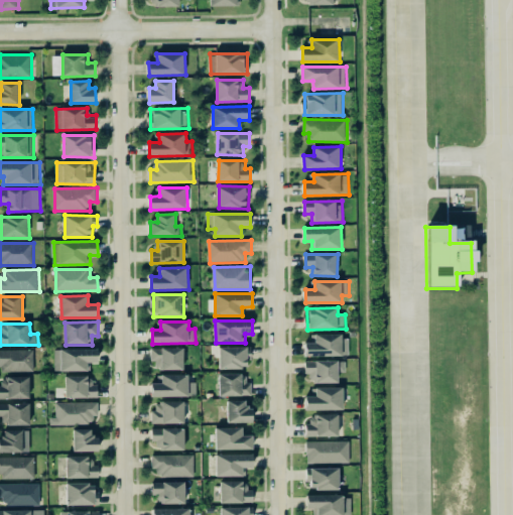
[(314,335),(314,343),(306,343),(305,356),(350,357),(350,335),(314,335)]
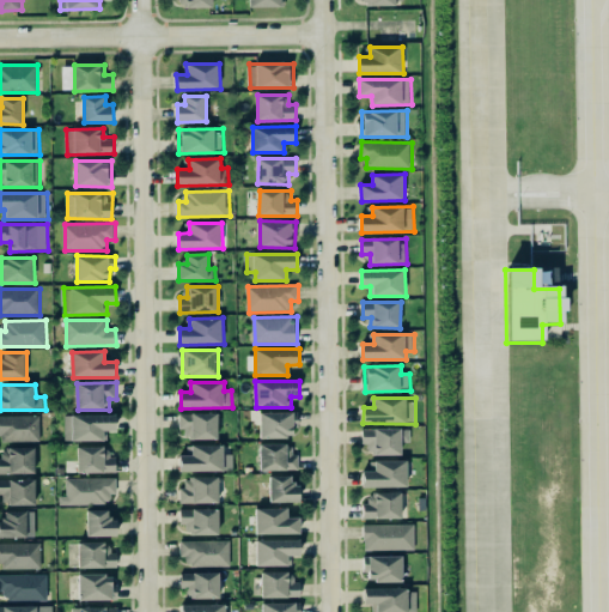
[(300,413),(262,412),(261,437),(294,438),(294,424),(299,425),(300,413)]
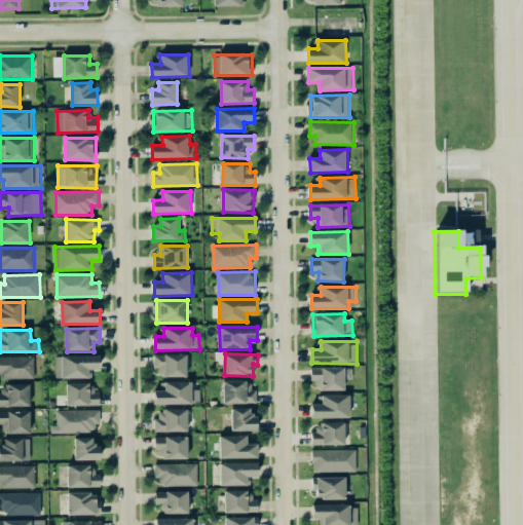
[(188,376),(188,354),(156,355),(157,377),(188,376)]
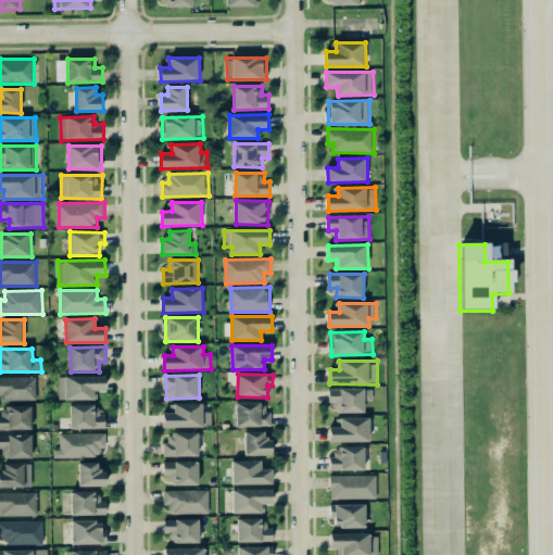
[(98,400),(99,391),(105,391),(107,377),(61,376),(60,400),(98,400)]
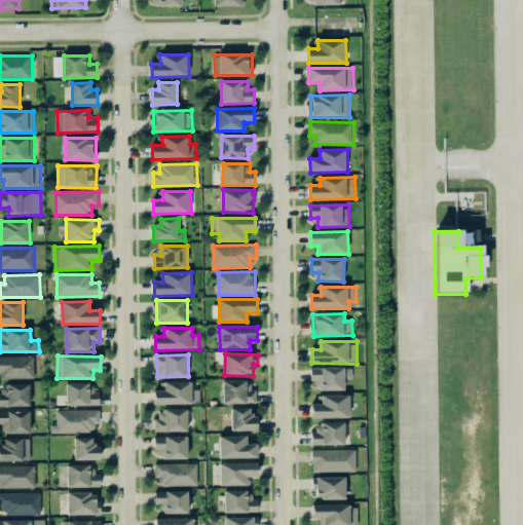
[(0,379),(36,379),(35,357),(0,357),(0,379)]
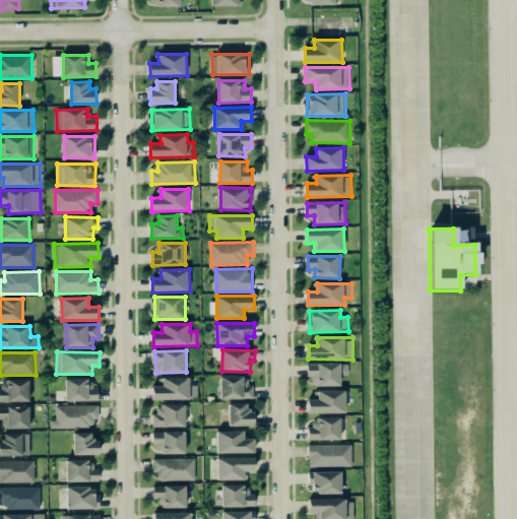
[(349,364),(309,364),(308,377),(315,378),(315,386),(341,386),(341,375),(348,375),(349,364)]
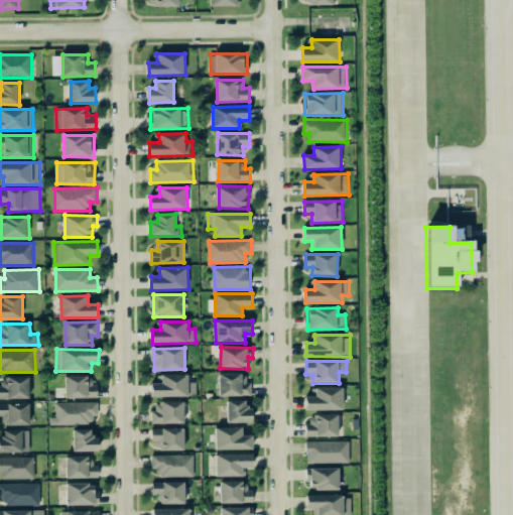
[(220,395),(253,396),(253,383),(248,383),(248,374),(220,374),(220,395)]
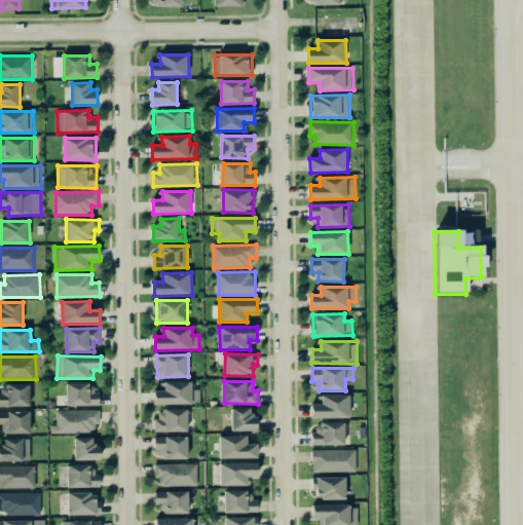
[(68,406),(101,406),(101,391),(94,391),(94,382),(68,383),(68,406)]
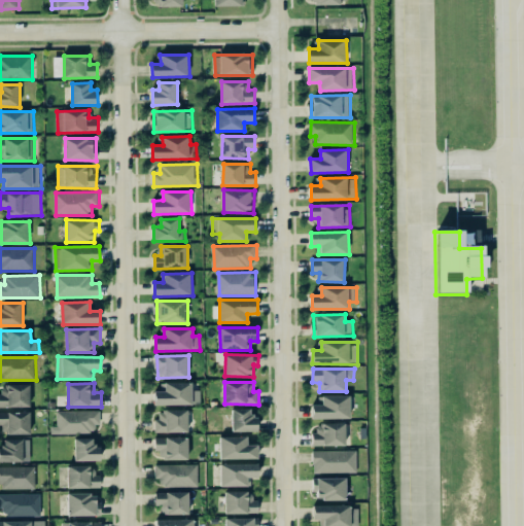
[(202,390),(197,390),(197,383),(164,383),(164,391),(155,392),(155,406),(202,405),(202,390)]
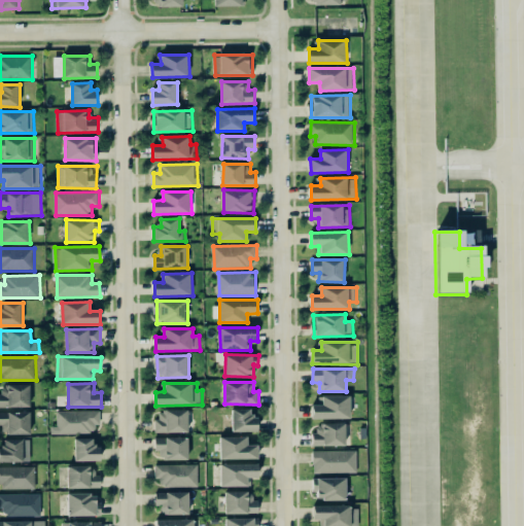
[(31,386),(0,386),(0,408),(31,407),(31,386)]
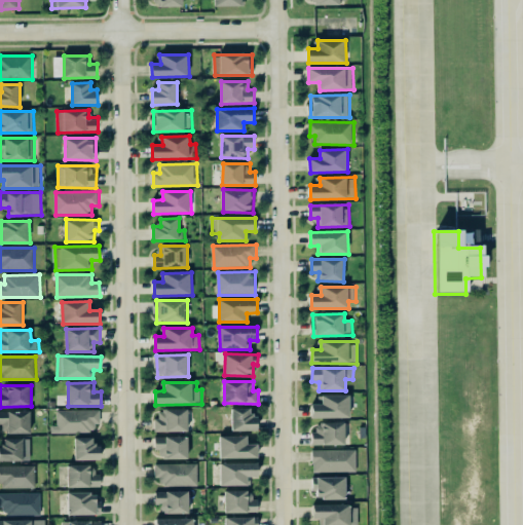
[(349,396),(321,396),(321,404),(312,404),(313,418),(350,418),(349,396)]
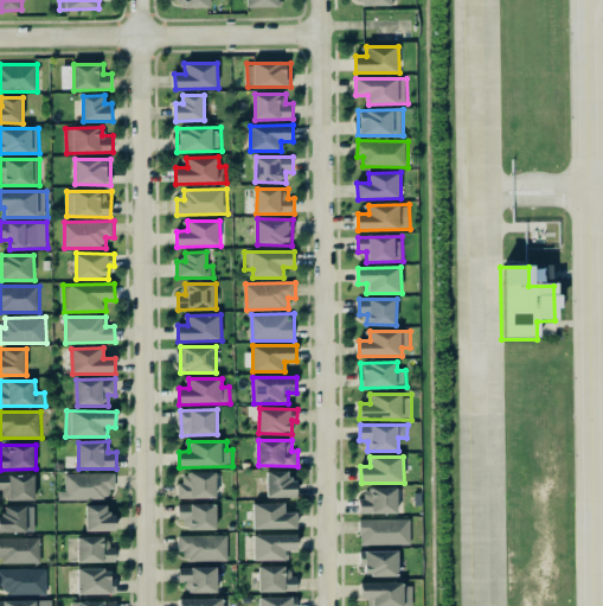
[(269,498),(297,497),(297,479),(290,479),(290,471),(268,472),(269,498)]
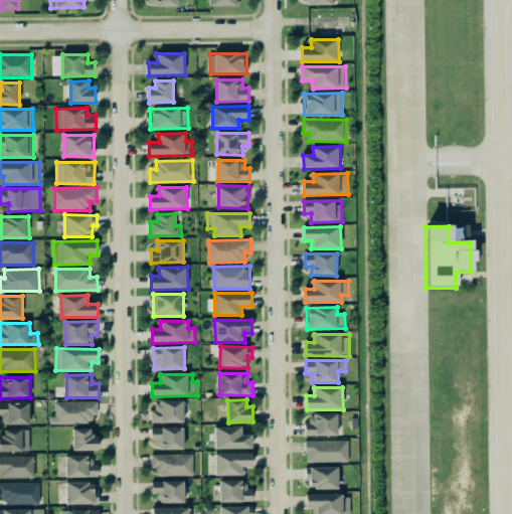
[(185,422),(184,400),(159,400),(159,409),(153,410),(153,423),(185,422)]
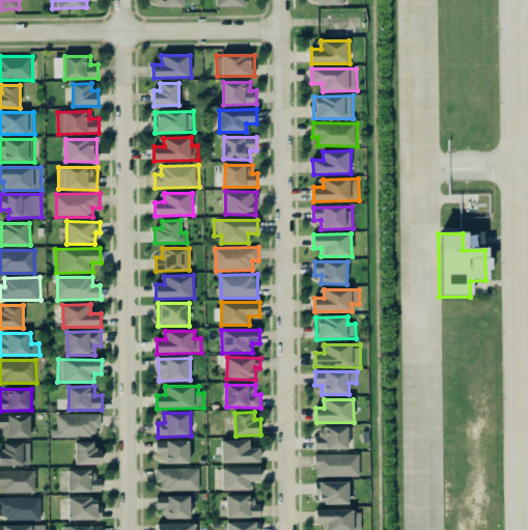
[(95,437),(95,428),(102,428),(102,414),(59,415),(59,429),(53,429),(53,438),(95,437)]
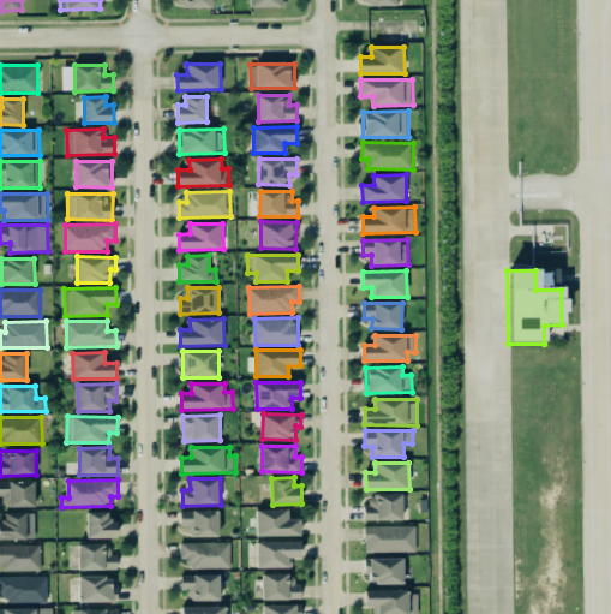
[(37,481),(1,481),(1,506),(36,507),(37,481)]
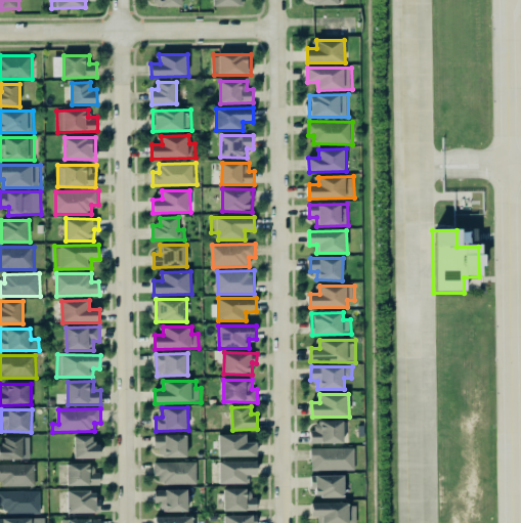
[(345,422),(318,421),(318,431),(312,431),(312,443),(344,444),(345,422)]
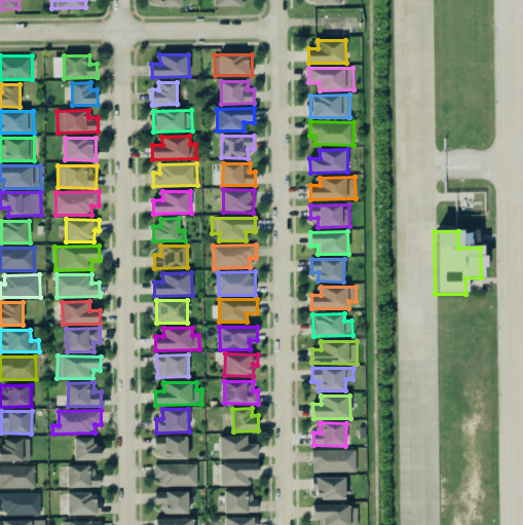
[(258,458),(258,444),(248,444),(248,436),(221,436),(221,458),(258,458)]
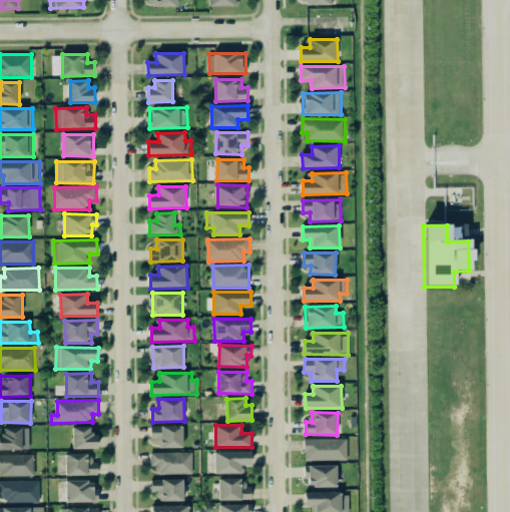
[(183,426),(153,427),(154,448),(184,447),(183,426)]
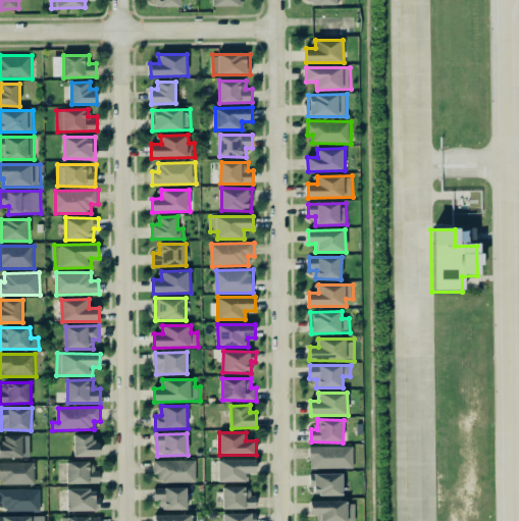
[(75,457),(100,457),(100,441),(94,441),(94,434),(75,434),(75,457)]
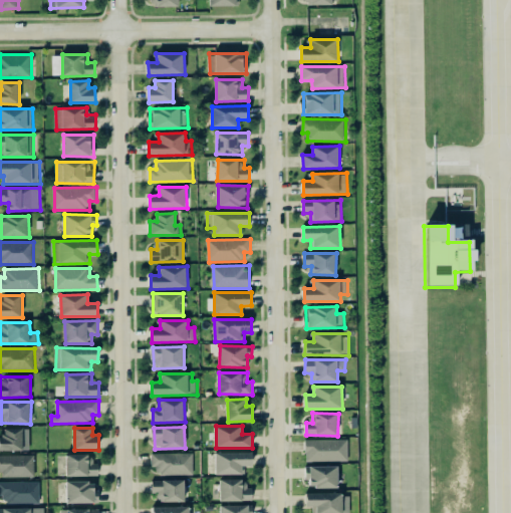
[(0,451),(31,451),(30,429),(5,429),(6,437),(0,437),(0,451)]
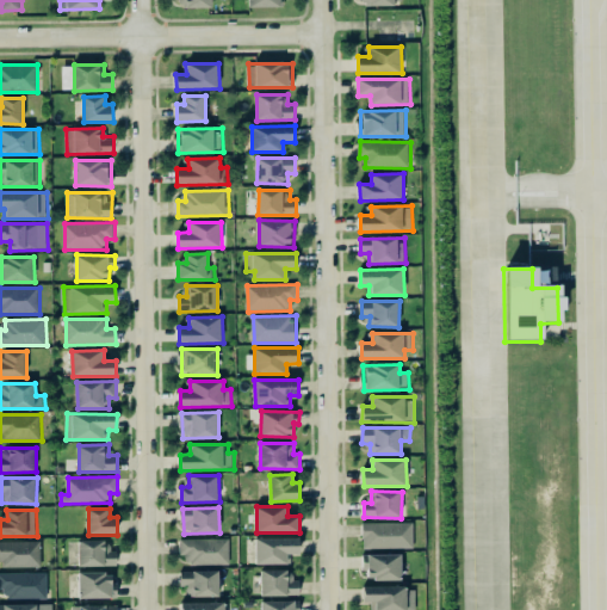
[(414,523),(364,523),(365,549),(415,548),(414,523)]
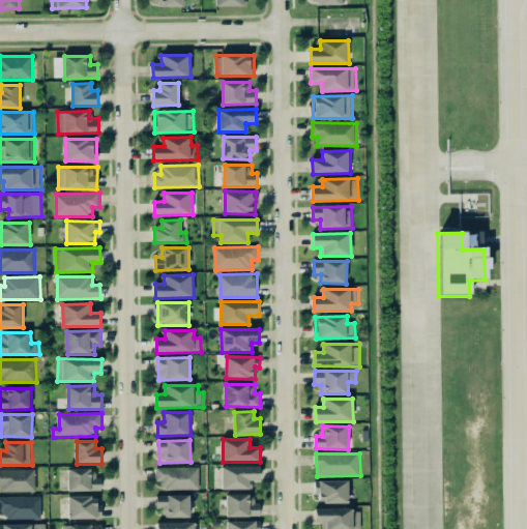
[(223,467),(223,490),(251,490),(250,480),(260,480),(260,466),(223,467)]
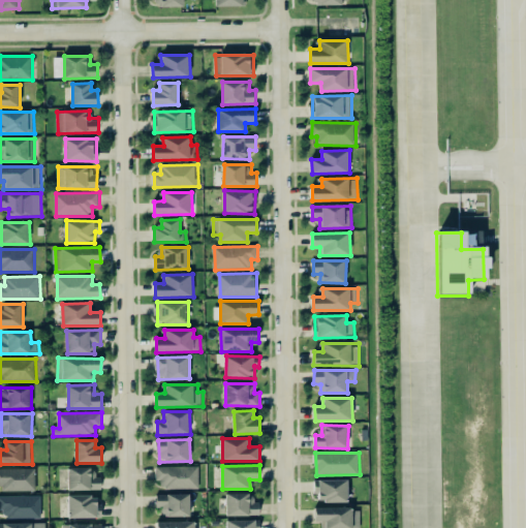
[(199,466),(157,467),(157,480),(163,480),(164,490),(200,489),(199,466)]
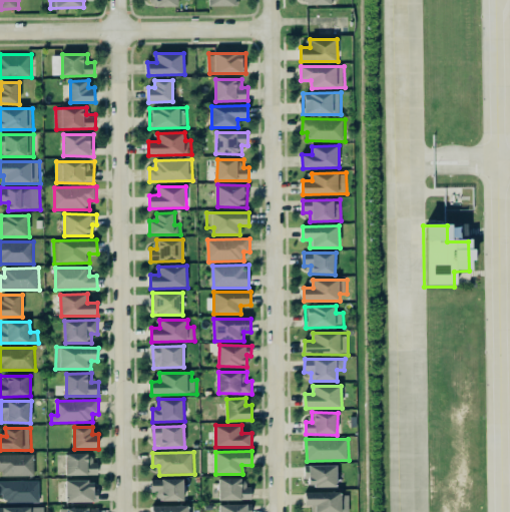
[(35,454),(0,455),(0,477),(36,477),(35,454)]
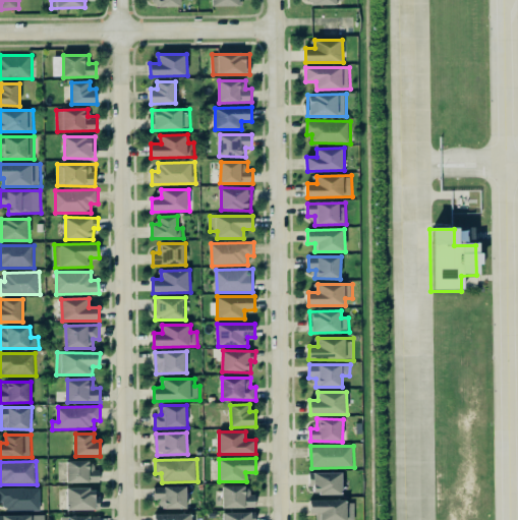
[(311,473),(312,495),(343,495),(343,472),(311,473)]
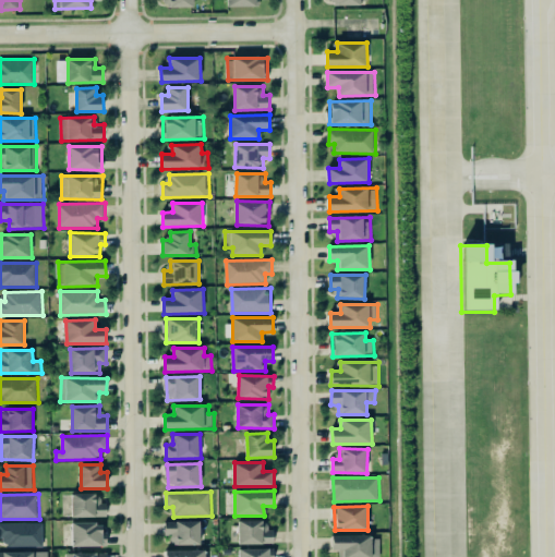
[(273,544),(273,520),(240,521),(240,544),(273,544)]
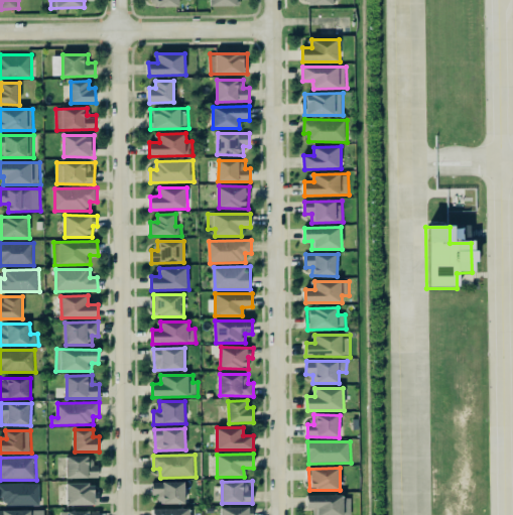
[(186,504),(185,482),(153,482),(153,495),(160,495),(160,504),(186,504)]
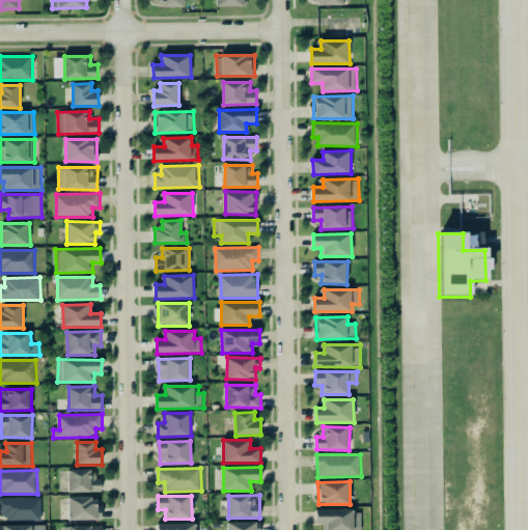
[(70,498),(70,520),(101,520),(101,498),(70,498)]
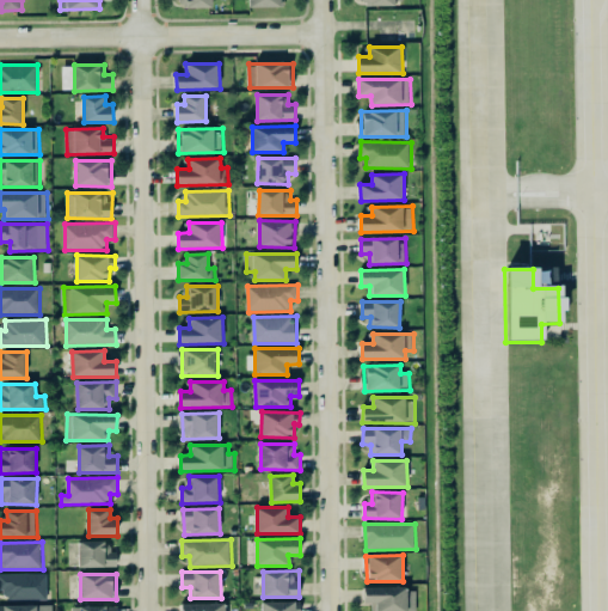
[(418,610),(417,587),(366,588),(366,604),(373,604),(373,610),(418,610)]
